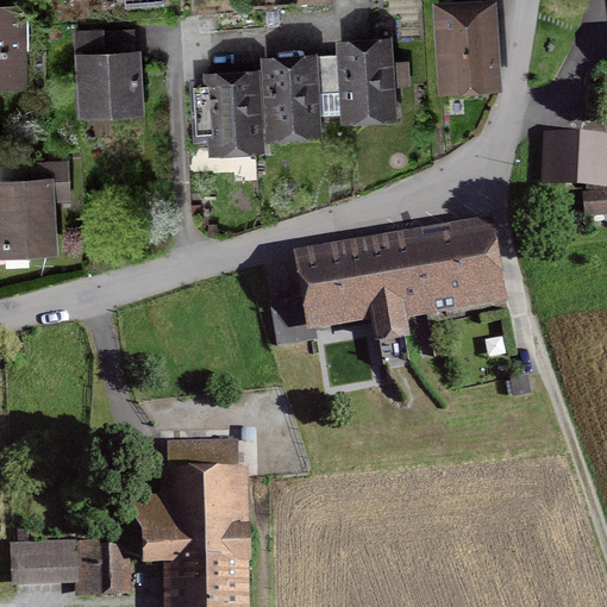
[(495,0),(446,0),(432,1),(438,98),(501,93),(495,0)]
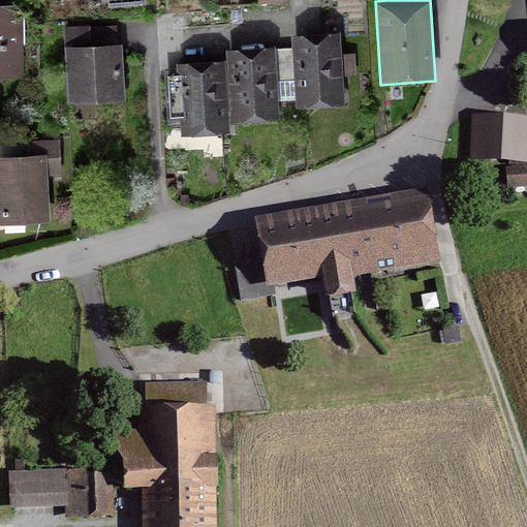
[(21,4),(0,4),(0,74),(22,75),(21,4)]
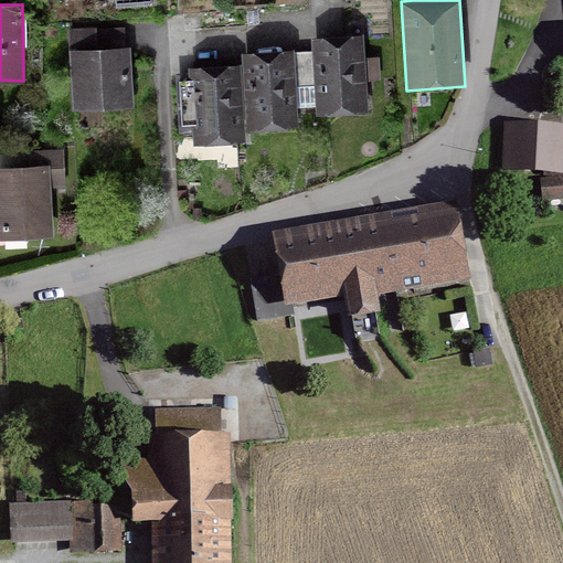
[(362,36),(310,41),(317,116),(369,112),(362,36)]
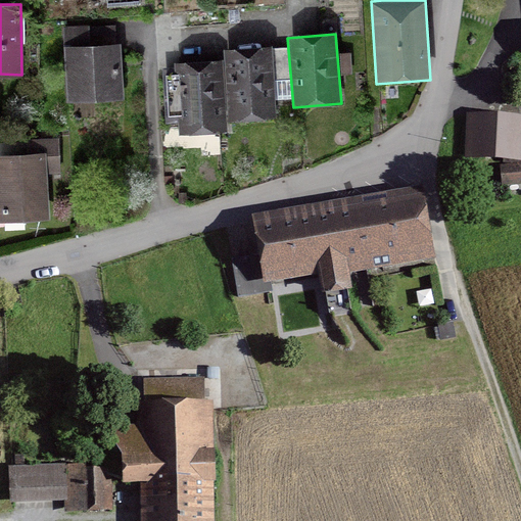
[(116,44),(64,47),(66,99),(119,97),(116,44)]
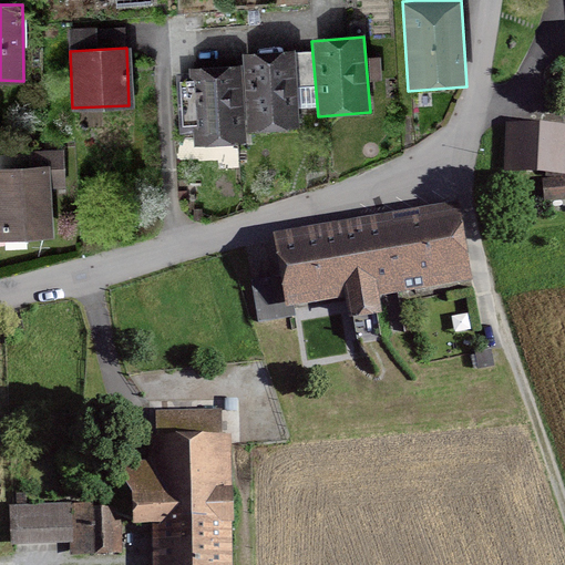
[(297,129),(293,52),(249,54),(255,132),(297,129)]
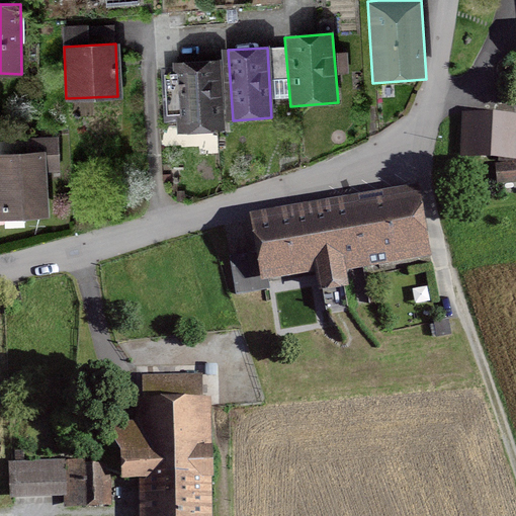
[(178,64),(182,134),(225,131),(220,62),(178,64)]
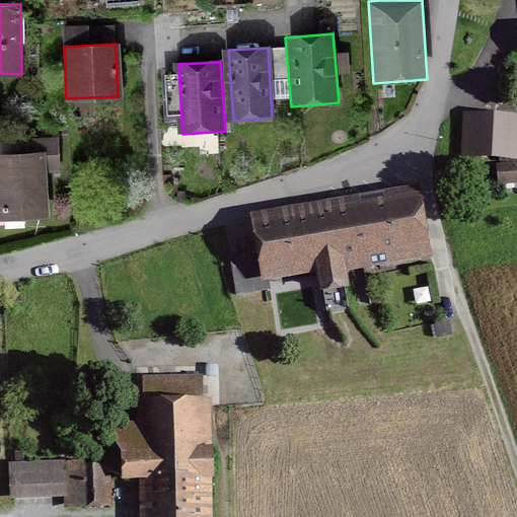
[(274,77),(275,98),(288,97),(287,76),(274,77)]
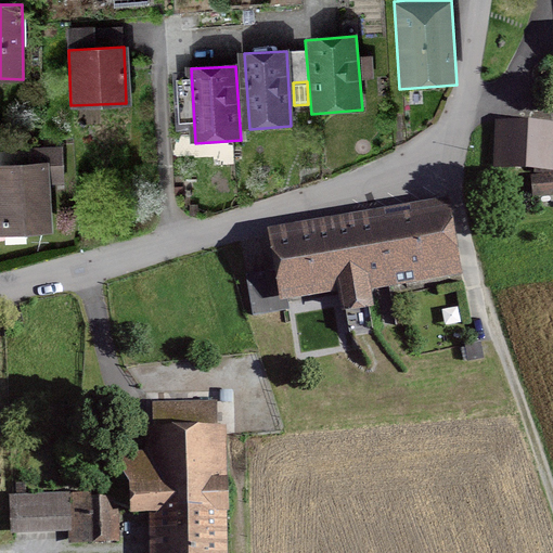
[(552,123),(492,120),(491,165),(552,167),(552,123)]
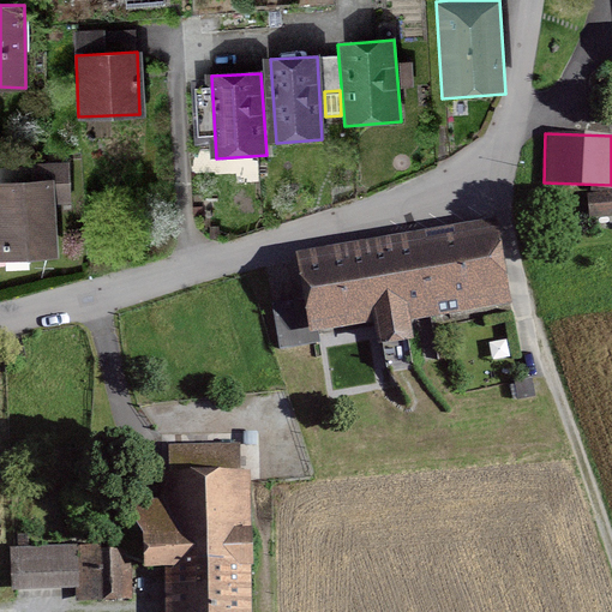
[(42,184),(0,184),(0,259),(58,259),(57,203),(71,203),(71,161),(42,162),(42,184)]
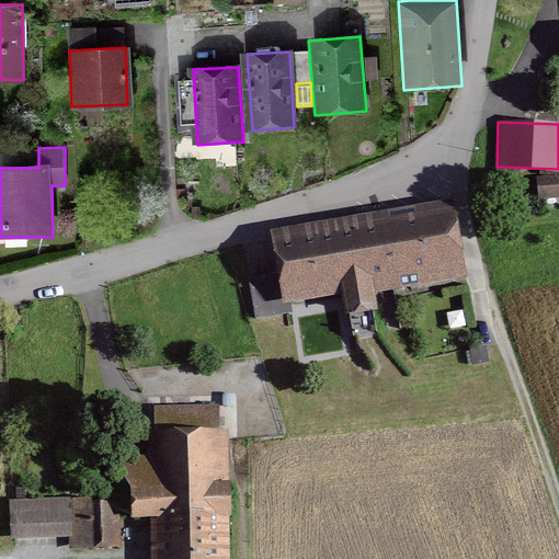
[(534,194),(558,195),(558,173),(534,173),(534,194)]
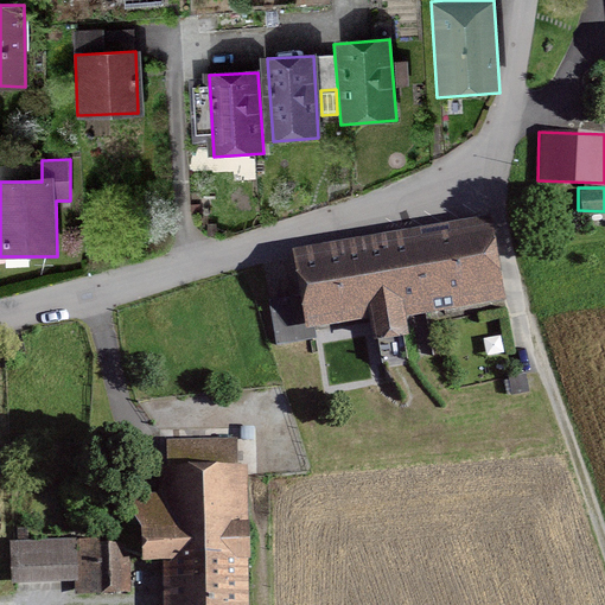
[(476,234),(282,267),(295,341),(362,330),(367,352),(405,346),(401,323),(489,309),(476,234)]
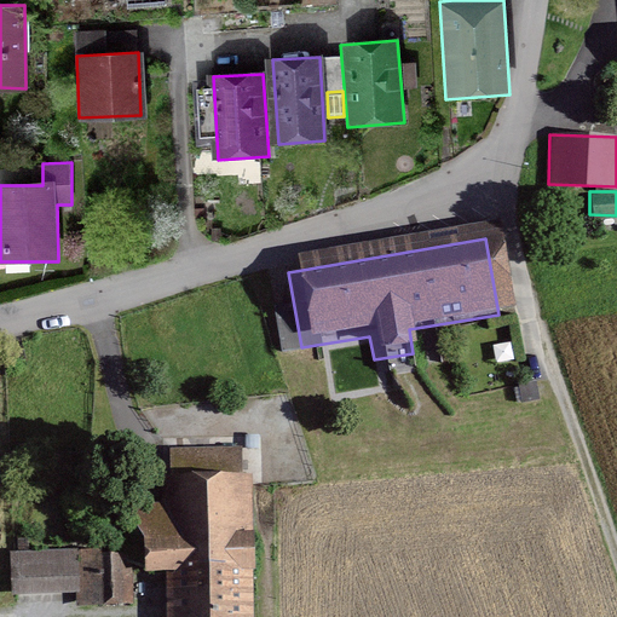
[(255,616),(252,476),(172,477),(173,534),(146,535),(148,574),(176,574),(176,616),(255,616)]
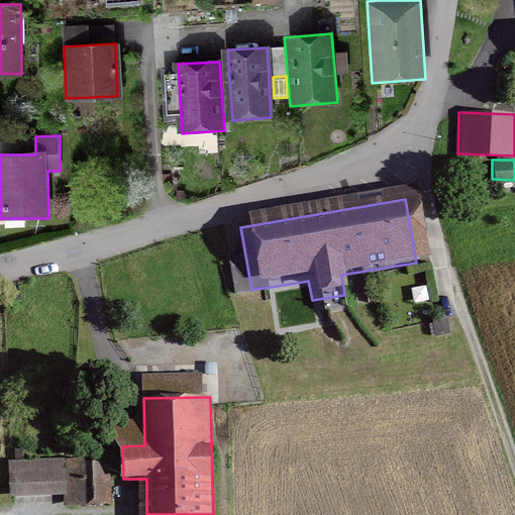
[(86,457),(7,464),(10,501),(64,497),(65,510),(112,507),(108,465),(86,467),(86,457)]
